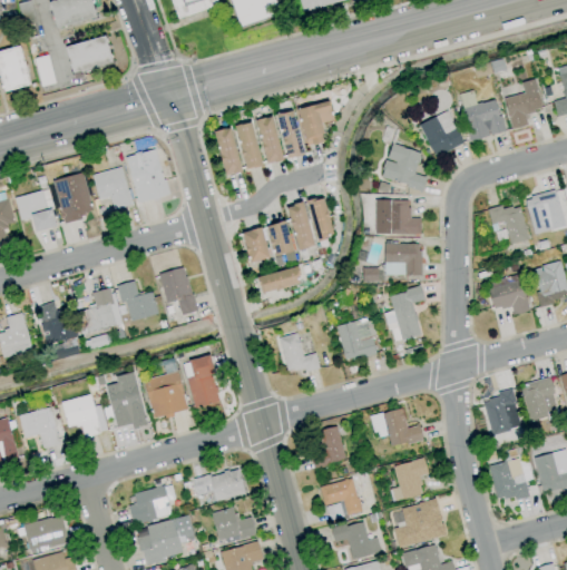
[(97,19),(93,0),(50,0),(57,28),(97,19)]
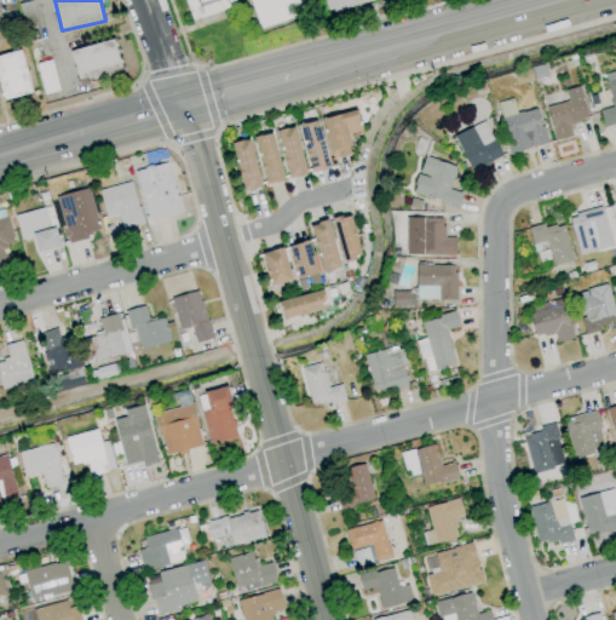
[(186,0),(195,22),(240,6),(237,0),(186,0)]
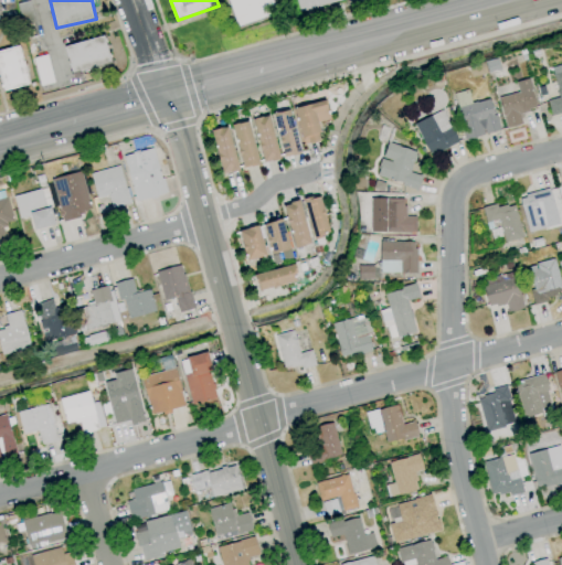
[(229,0),(239,27),(281,11),(276,0),(229,0)]
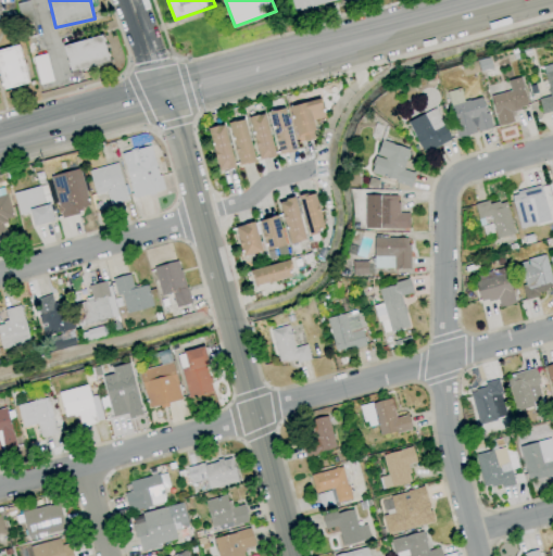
[(292,0),(296,10),(339,0),(292,0)]
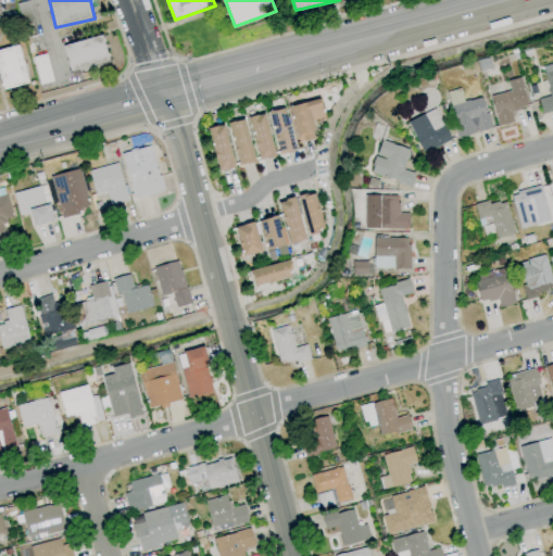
[(25,27),(37,24),(32,4),(21,7),(25,27)]
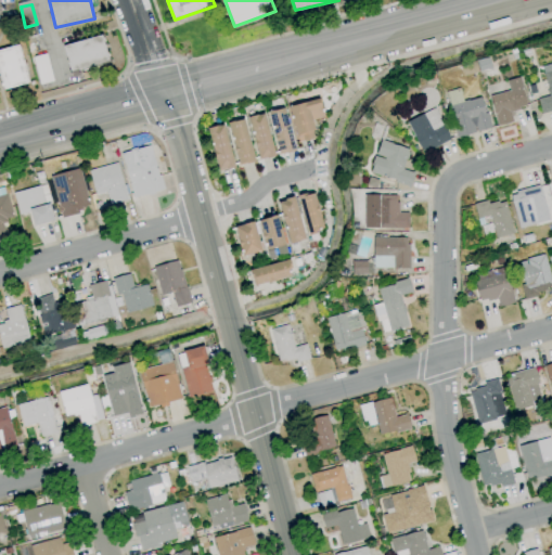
[(65,44),(72,73),(111,63),(104,36),(65,44)]
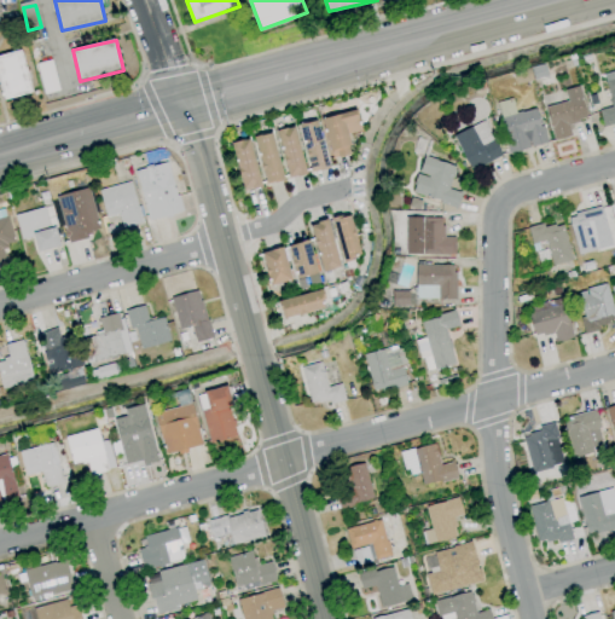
[(35,92),(23,50),(0,56),(0,79),(6,100),(35,92)]
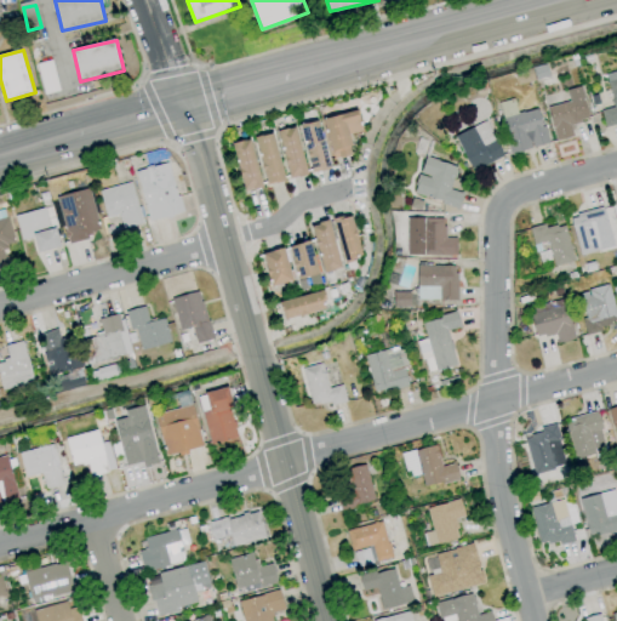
[(616,72),(609,74),(615,108),(604,110),(606,127),(616,125),(616,72)]
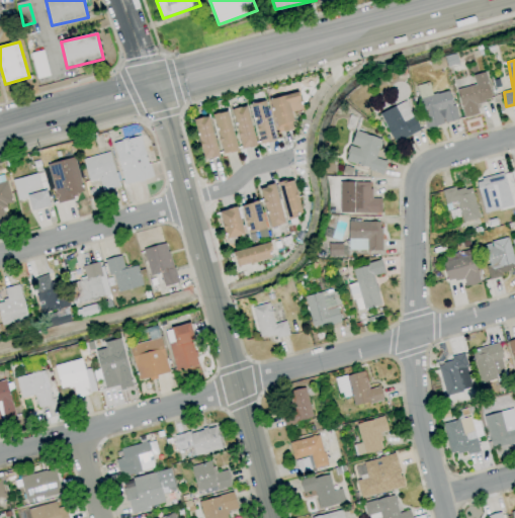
[(477,85),(458,89),(465,118),(481,114),(478,103),(494,100),(487,72),(475,75),(477,85)]
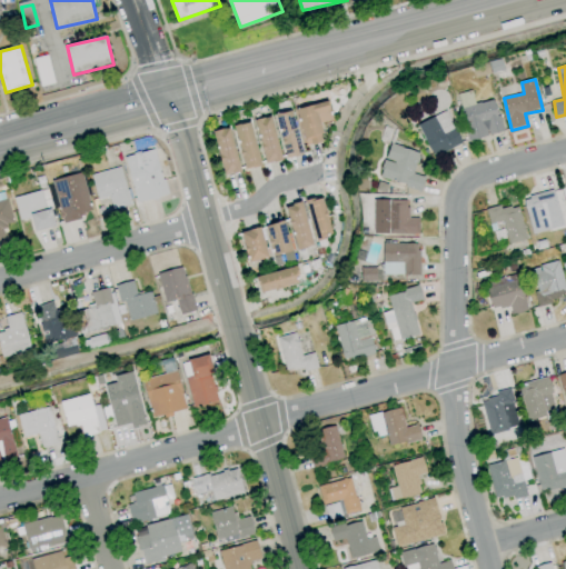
[(469,140),(504,133),(497,100),(476,103),(474,91),(459,95),(469,140)]
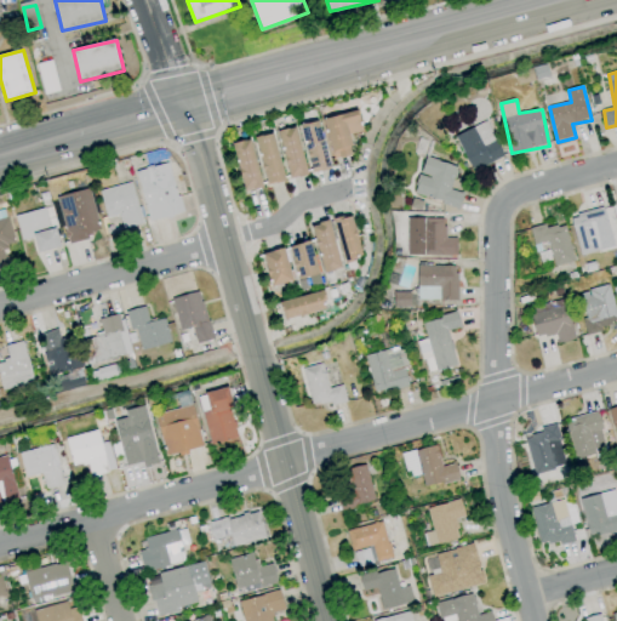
[(325,119),(335,160),(355,154),(350,135),(365,131),(360,110),(325,119)]
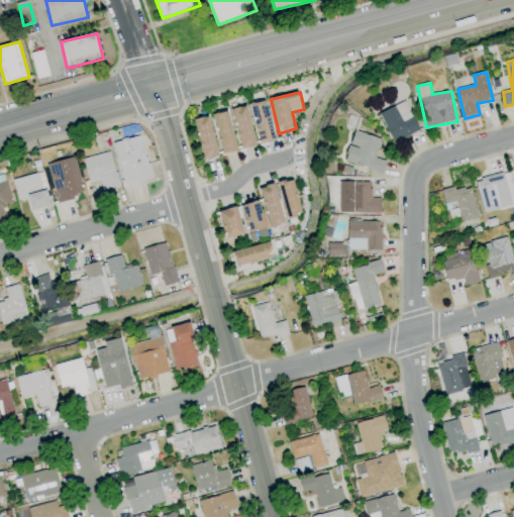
[(252,104),(261,144),(276,140),(268,100),(252,104)]
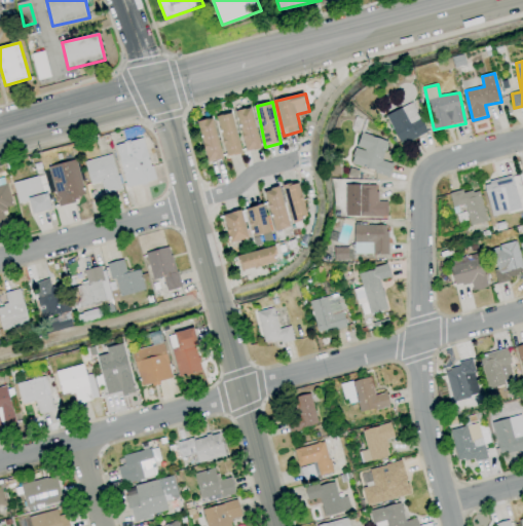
[(388,113),(399,144),(427,135),(416,104),(388,113)]
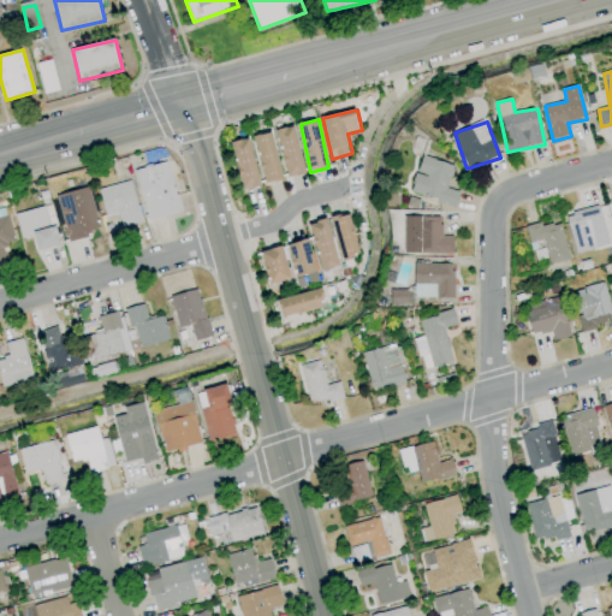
[(287,177),(306,173),(296,126),(278,130),(287,177)]
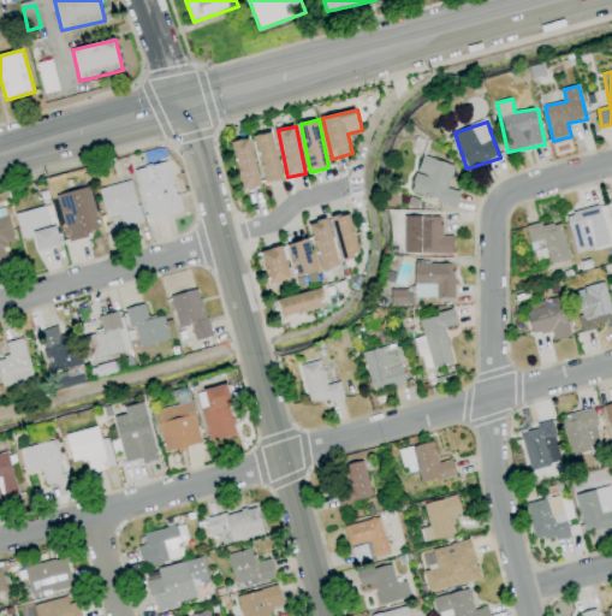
[(256,136),(265,183),(284,181),(274,132),(256,136)]
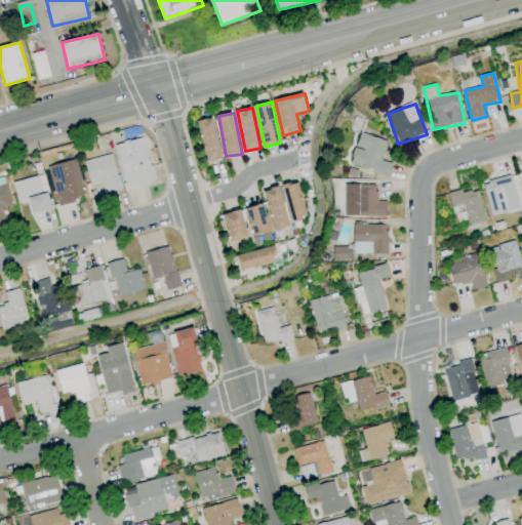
[(199,121),(207,162),(223,159),(215,118),(199,121)]
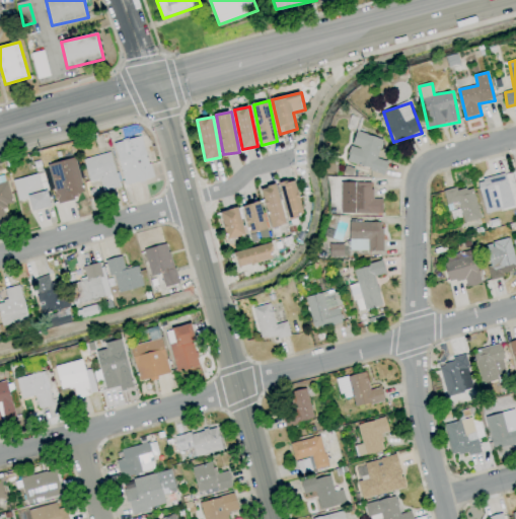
[(384,139),(356,132),(348,163),(386,172),(388,161),(379,158),(384,139)]
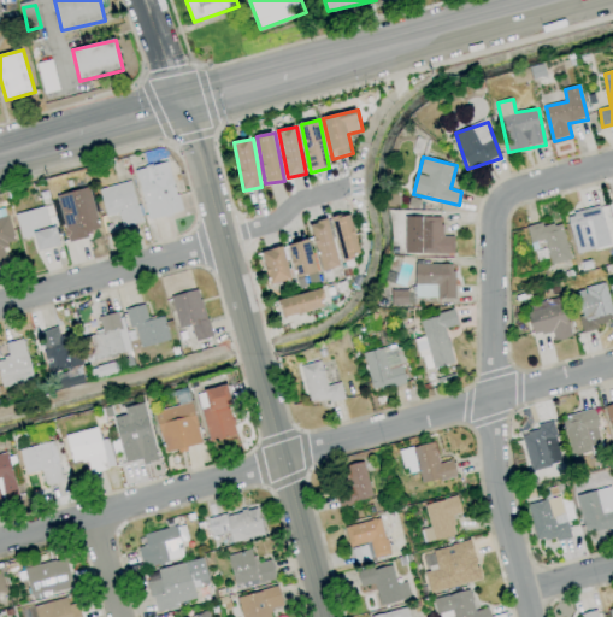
[(139,169),(149,221),(182,213),(171,163),(139,169)]
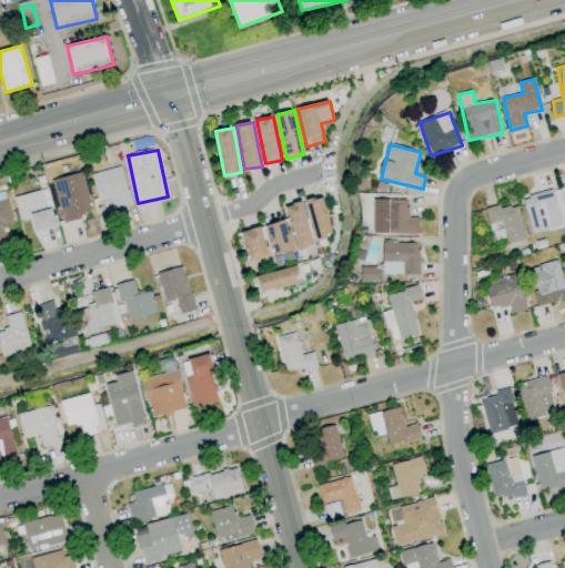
[(93,174),(99,200),(111,196),(114,210),(132,205),(123,166),(93,174)]
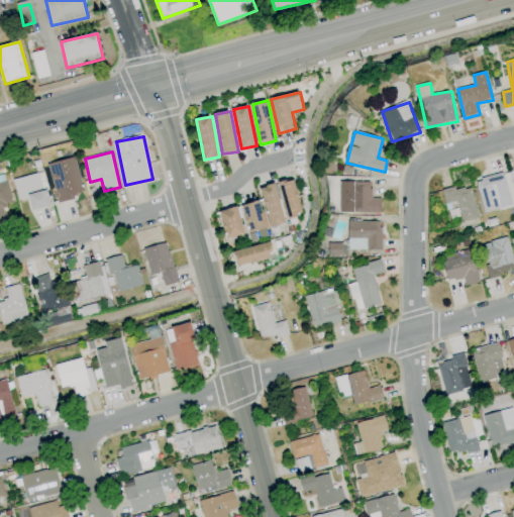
[(49,164),(58,203),(77,199),(75,194),(85,192),(77,158),(49,164)]
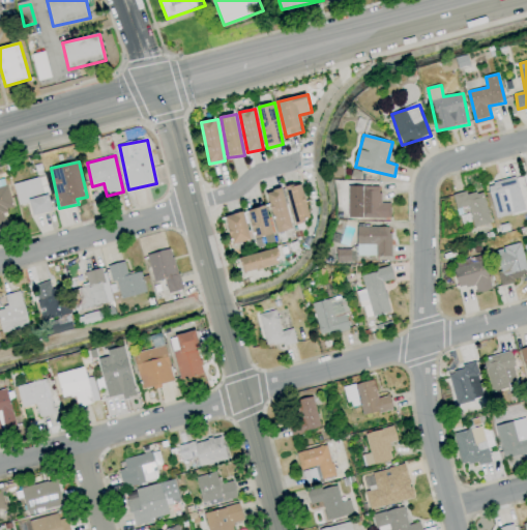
[(15,184),(20,205),(30,202),(33,215),(53,211),(45,177),(15,184)]
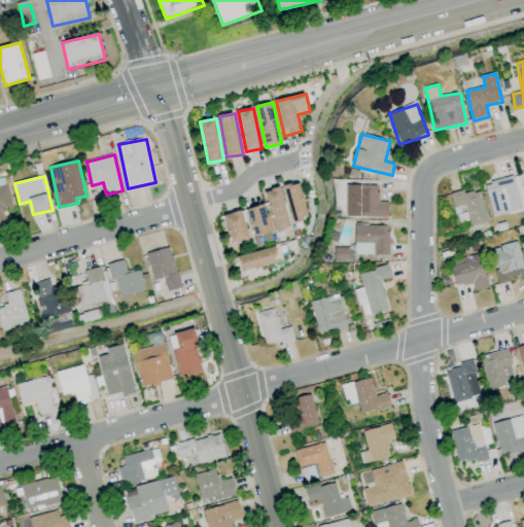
[(522,211),(516,177),(487,182),(493,216),(522,211)]
